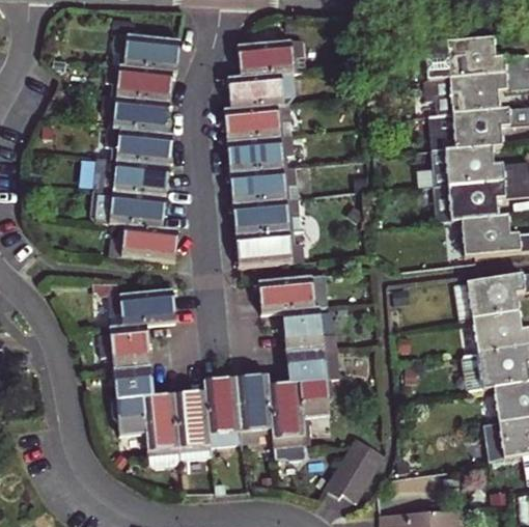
[(469,22),(470,39),(493,37),(491,20),(469,22)]
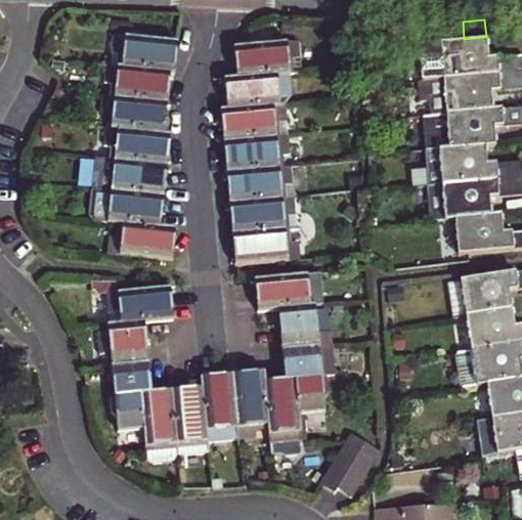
[(121,51),(119,65),(171,71),(175,71),(179,40),(113,33),(111,50),(121,51)]
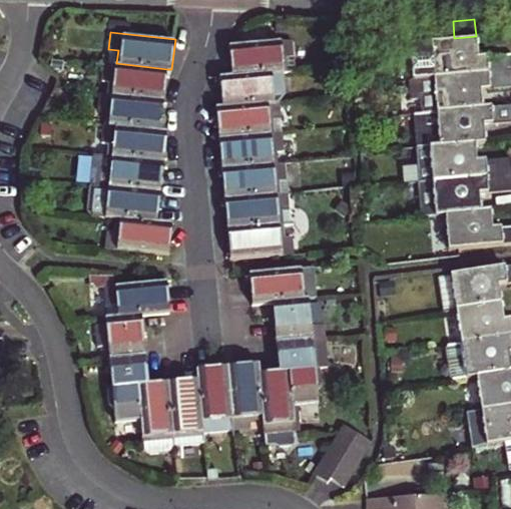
[(510,52),(478,56),(476,36),(454,38),(411,42),(415,78),(510,69),(510,52)]
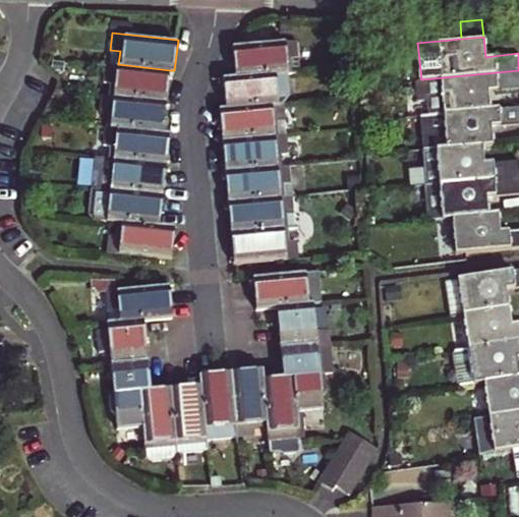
[(235,75),(288,70),(285,40),(233,45),(235,75)]
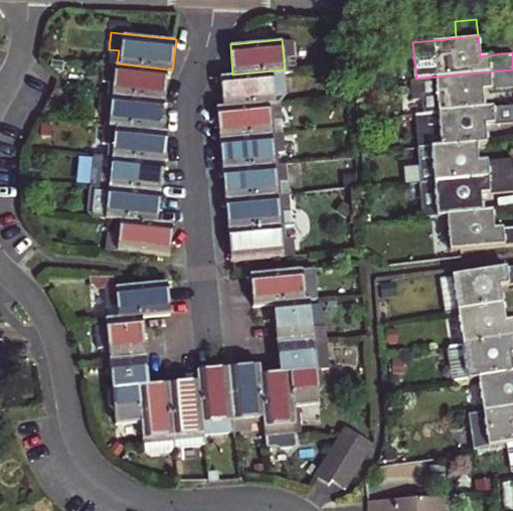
[(168,69),(117,63),(105,61),(103,78),(112,80),(110,93),(165,99),(168,69)]
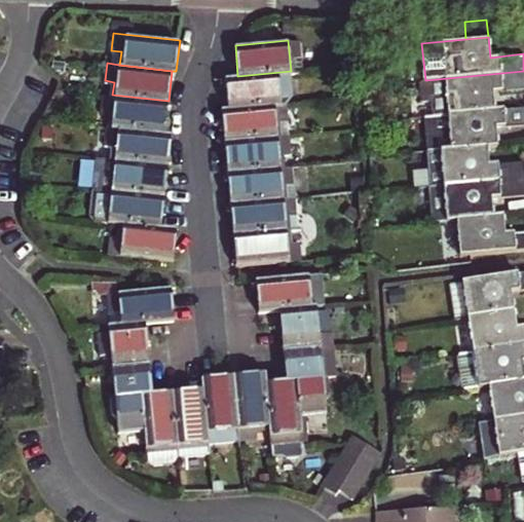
[(291,71),(237,76),(225,77),(227,109),(275,105),(294,103),(291,71)]
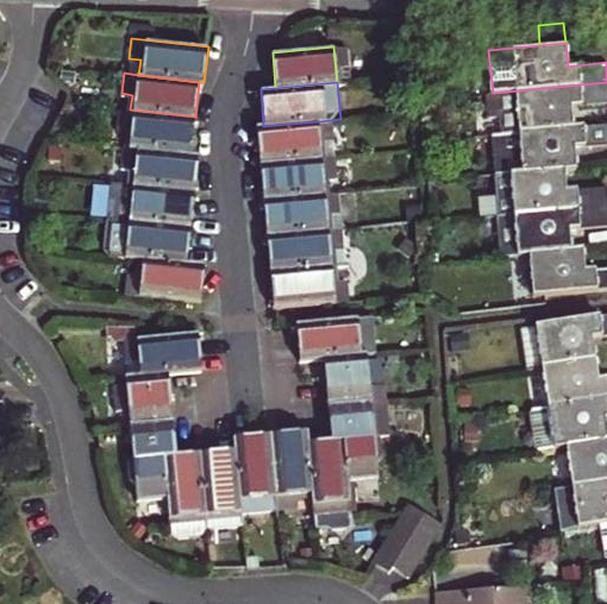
[(606,82),(493,93),(486,94),(488,118),(500,118),(501,133),(573,127),(571,104),(606,100),(606,82)]
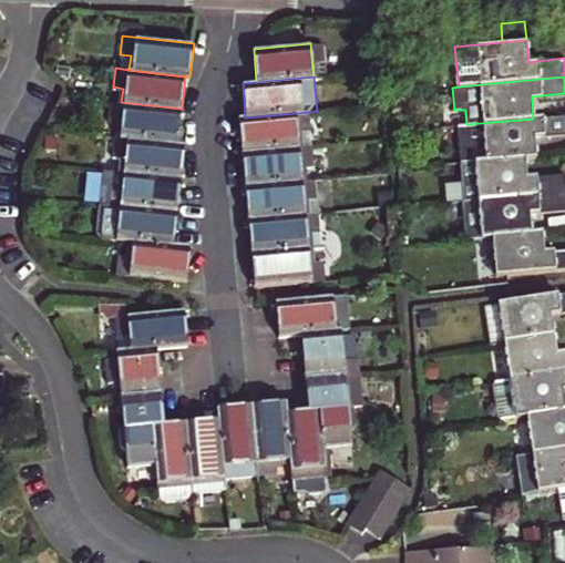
[(177,143),(182,109),(121,102),(112,101),(109,120),(120,122),(117,137),(177,143)]
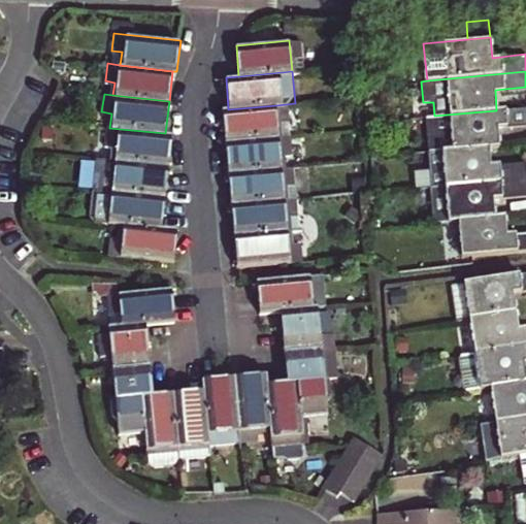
[(226,141),(278,136),(276,105),(228,109),(223,110),(226,141)]
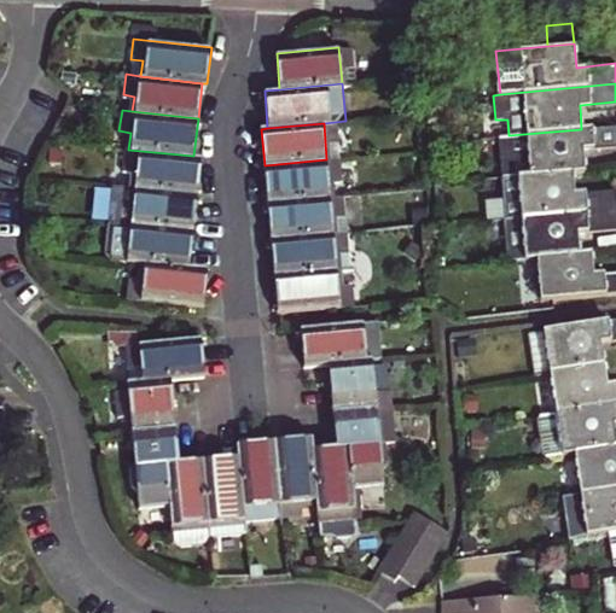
[(615,124),(581,129),(509,135),(499,136),(503,176),(573,170),(585,169),(583,147),(615,144),(615,124)]
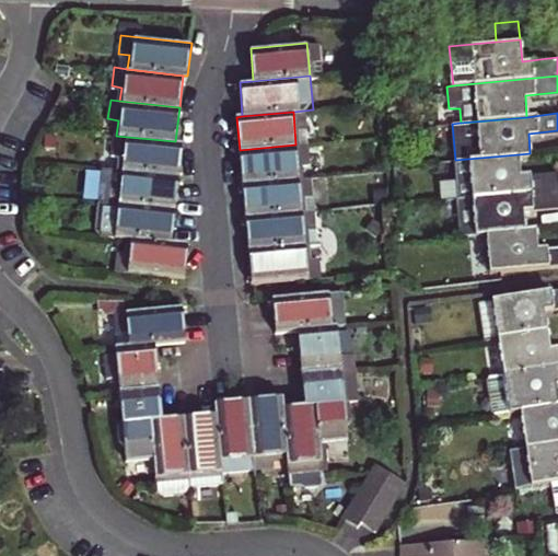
[(121,153),(119,169),(179,174),(184,142),(175,141),(116,136),(114,136),(112,152),(121,153)]
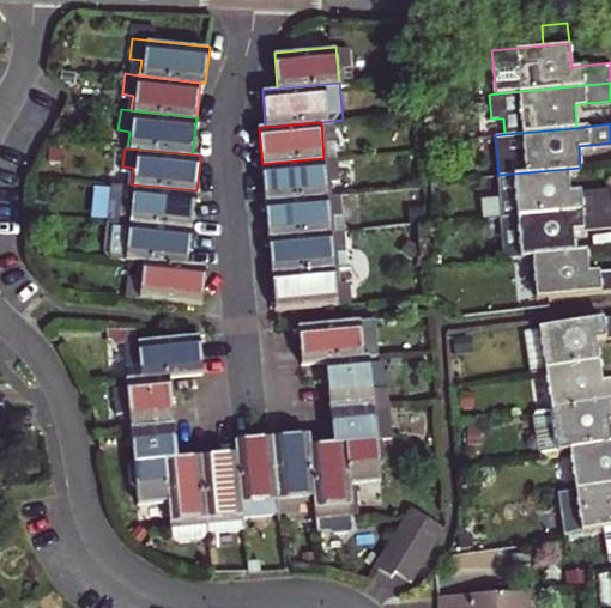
[(265,200),(327,194),(324,158),(262,164),(265,200)]
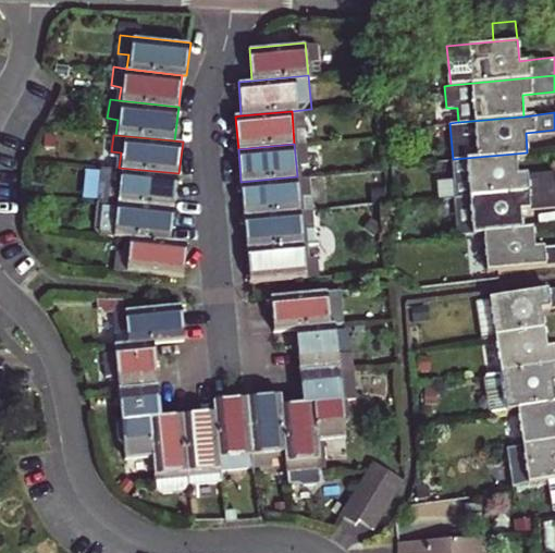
[(470,196),(554,187),(554,170),(518,173),(516,154),(453,159),(456,197),(470,196)]
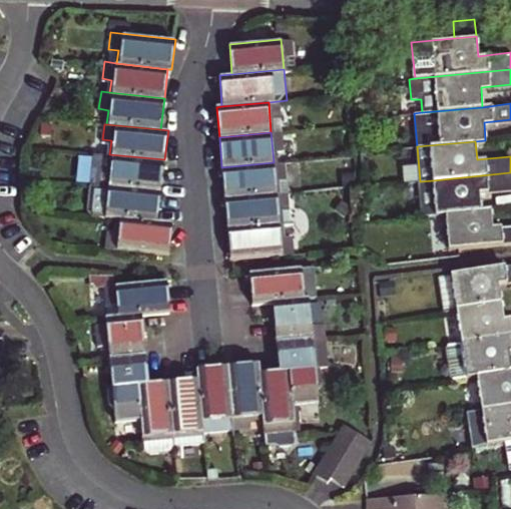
[(98,182),(161,189),(164,159),(109,154),(101,153),(98,182)]
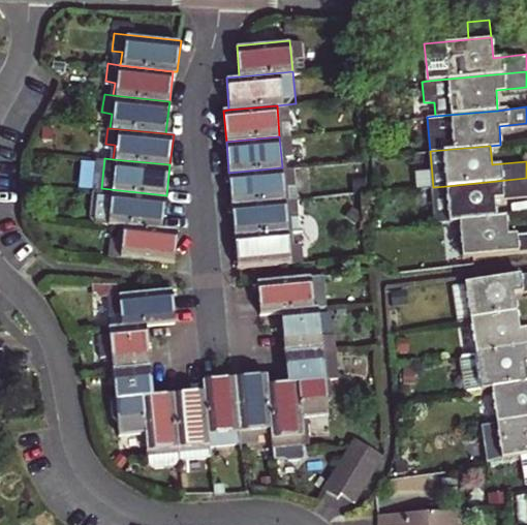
[(284,181),(282,167),(228,173),(231,205),(285,199),(297,198),(296,180),(284,181)]
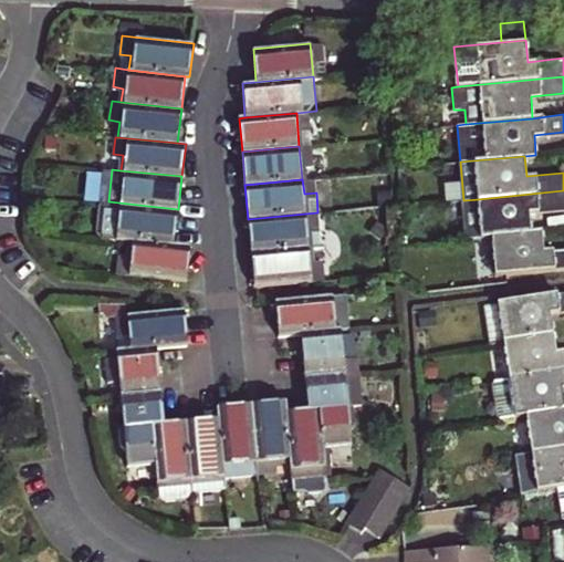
[(563,190),(478,199),(481,236),(492,235),(532,231),(530,211),(563,208),(563,190)]
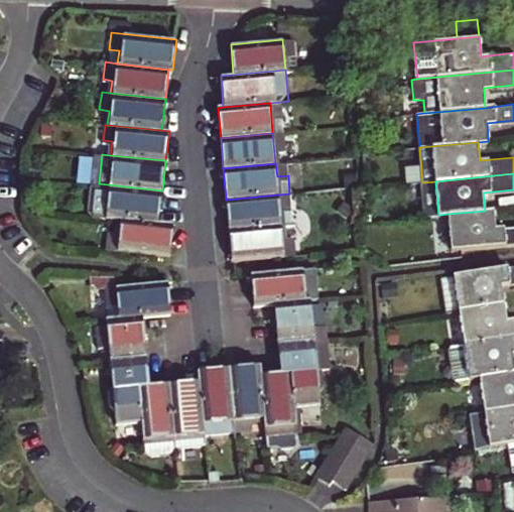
[(96,215),(119,217),(159,222),(162,190),(99,183),(96,215)]
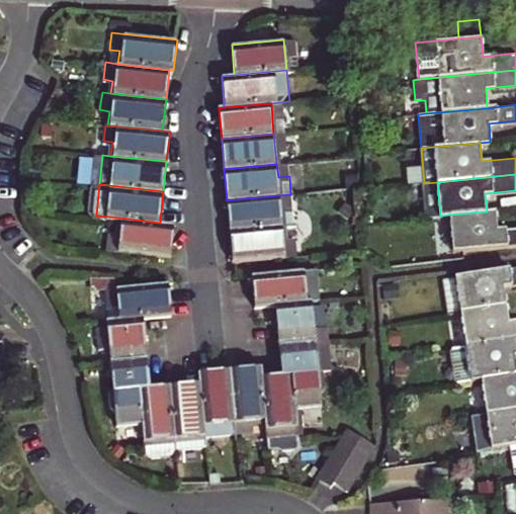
[(280,207),(279,195),(227,200),(230,230),(282,225),(293,224),(291,206),(280,207)]
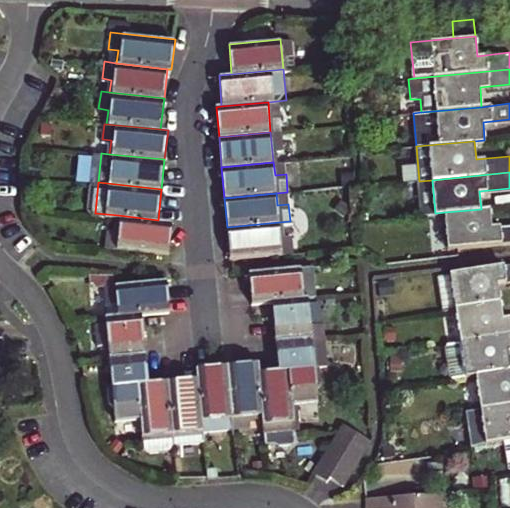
[(481,209),(445,212),(448,248),(509,241),(509,225),(492,227),(490,208),(481,209)]
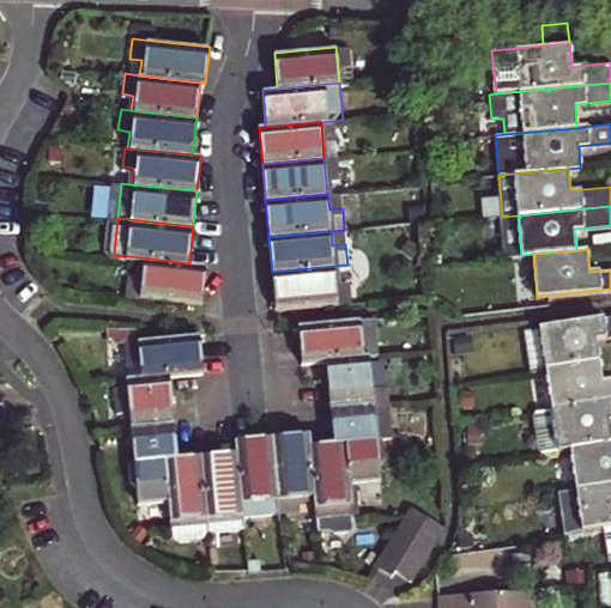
[(128,274),(126,295),(201,302),(205,265),(189,263),(141,257),(139,275),(128,274)]
